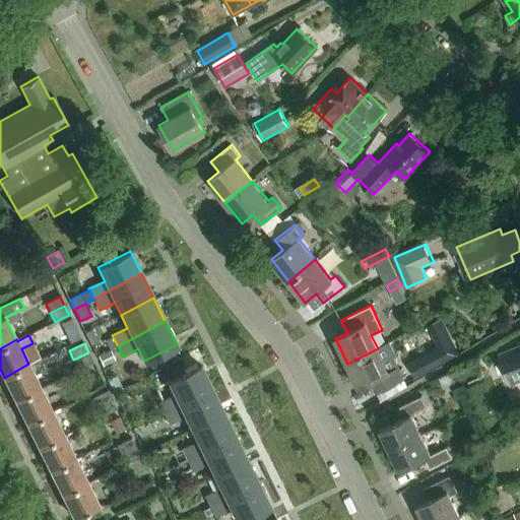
[(519,343),(500,352),(511,381),(519,377),(519,343)]
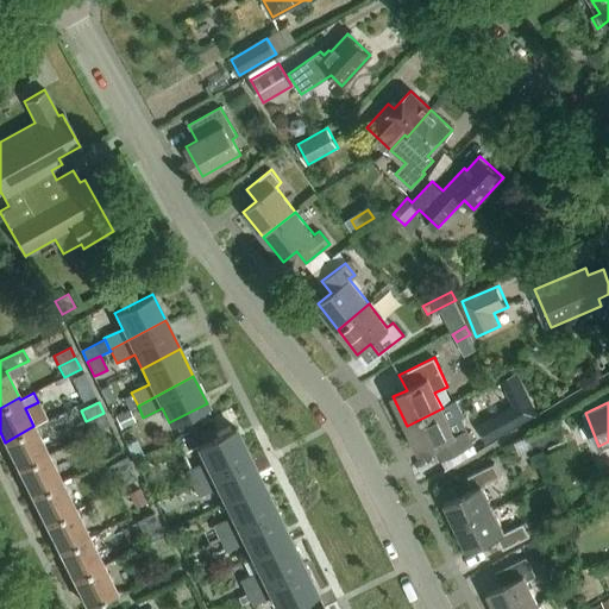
[(443,408),(407,426),(421,454),(435,447),(440,459),(473,444),(466,428),(454,434),(443,408)]
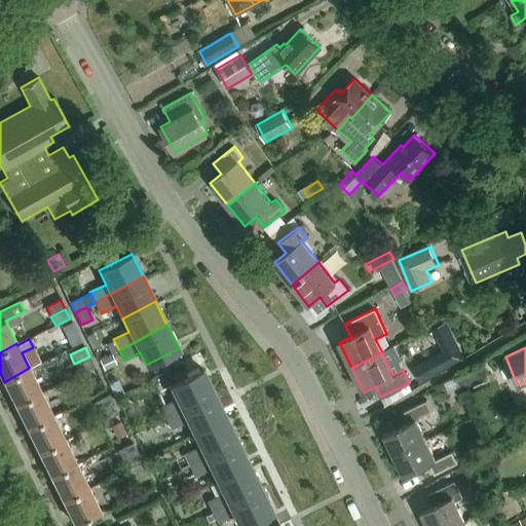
[(112,354),(100,361),(105,370),(117,364),(112,354)]
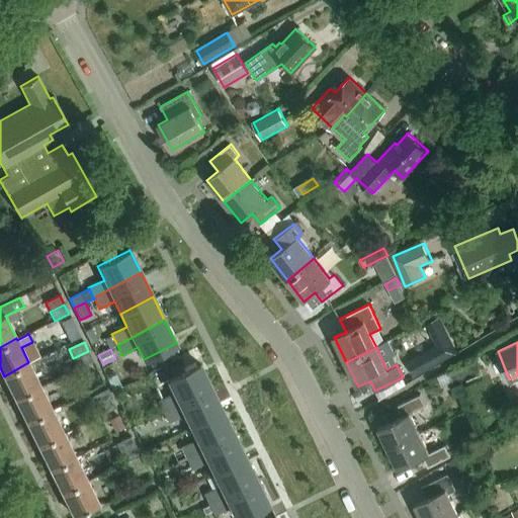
[(73,358),(78,367),(92,360),(88,351),(73,358)]
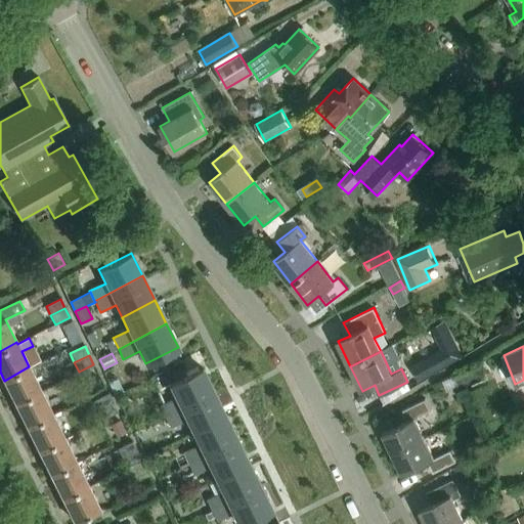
[(437,356),(412,368),(418,380),(443,367),(437,356)]
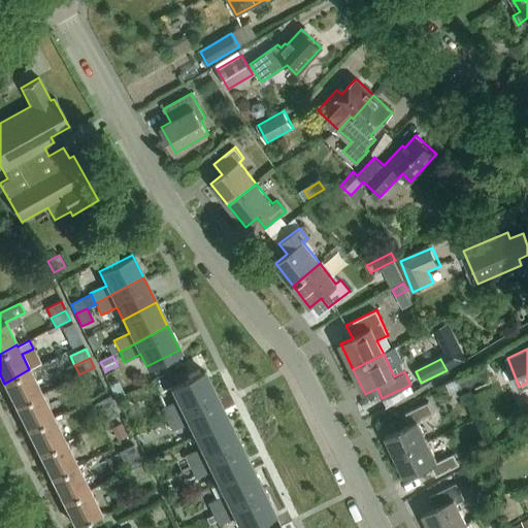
[(470,389),(488,381),(482,367),(464,375),(470,389)]
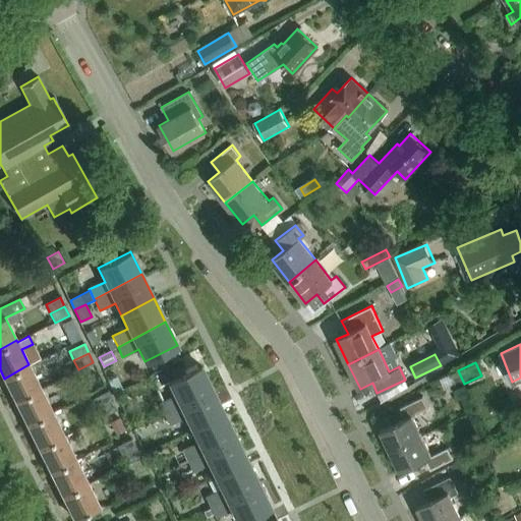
[(4,379),(16,404),(42,390),(29,364),(4,379)]
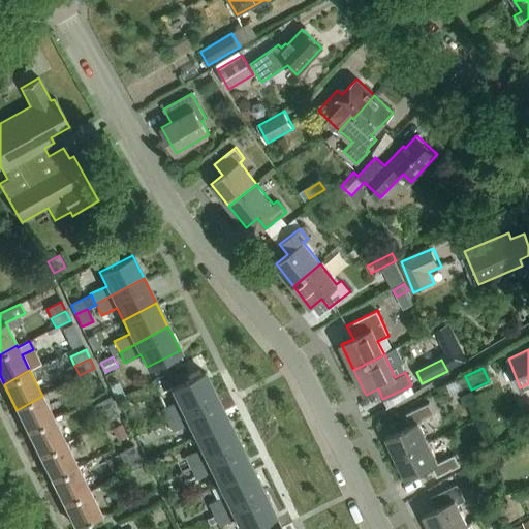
[(166,422),(215,396),(203,372),(172,387),(178,401),(160,409),(166,422)]
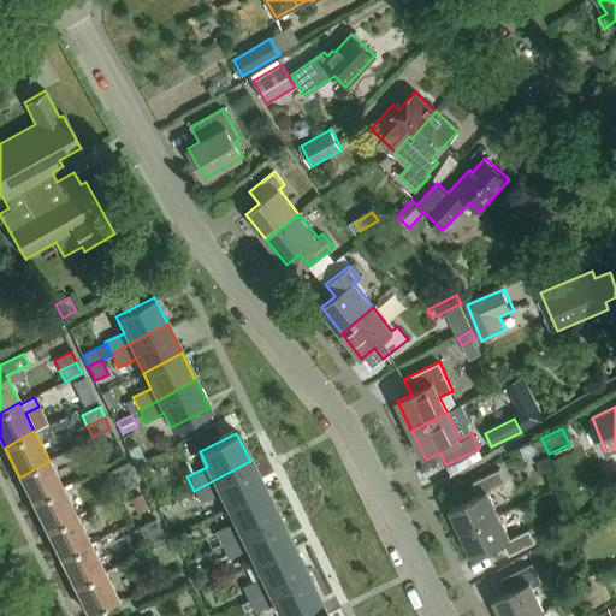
[(479,449),(446,465),(450,473),(483,457),(479,449)]
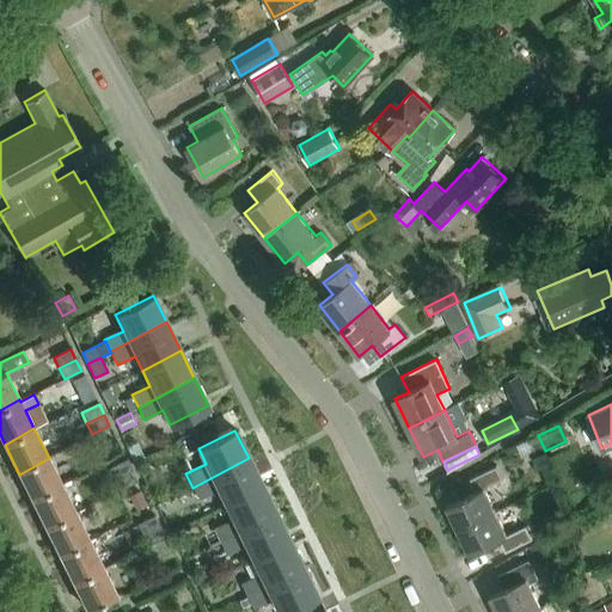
[(63,487),(49,458),(19,475),(35,503),(63,487)]
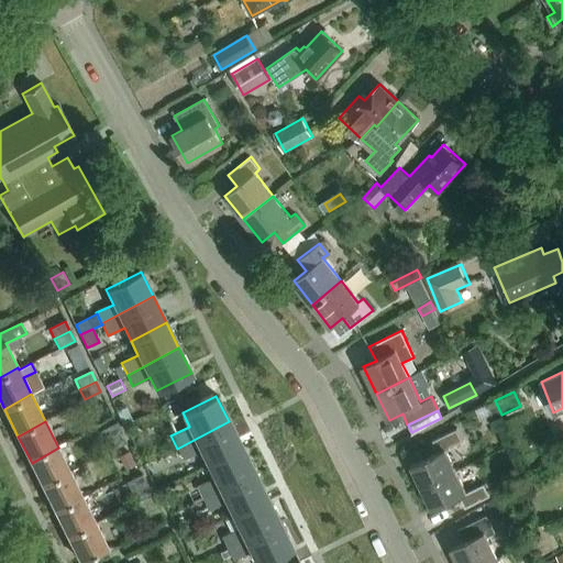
[(200,449),(207,462),(241,445),(229,421),(177,449),(181,459),(200,449)]
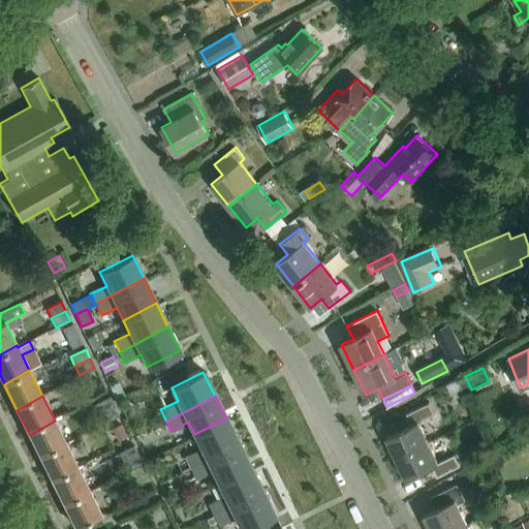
[(114,407),(109,398),(94,405),(99,414),(114,407)]
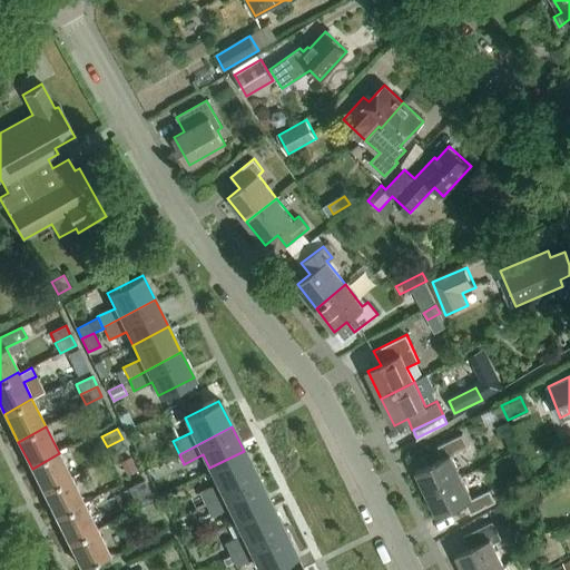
[(443,457),(416,471),(428,493),(462,477),(451,453),(468,444),(462,432),(439,444),(443,457)]
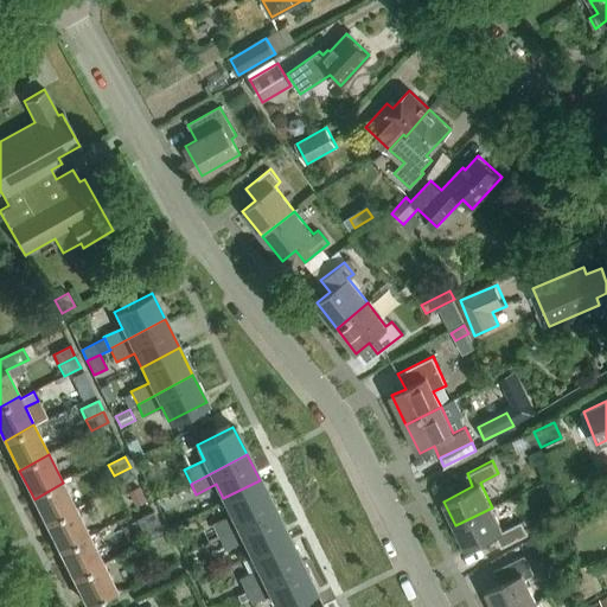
[(131,467),(114,475),(119,486),(135,478),(131,467)]
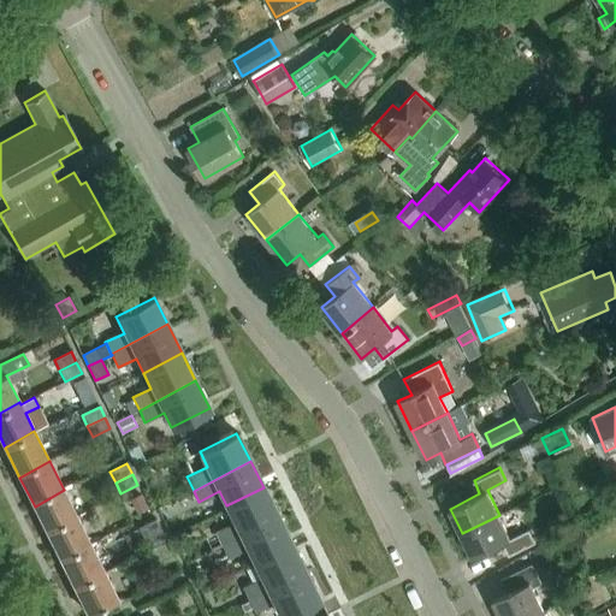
[(264,487),(226,505),(235,522),(197,540),(203,556),(208,554),(278,516),(264,487)]
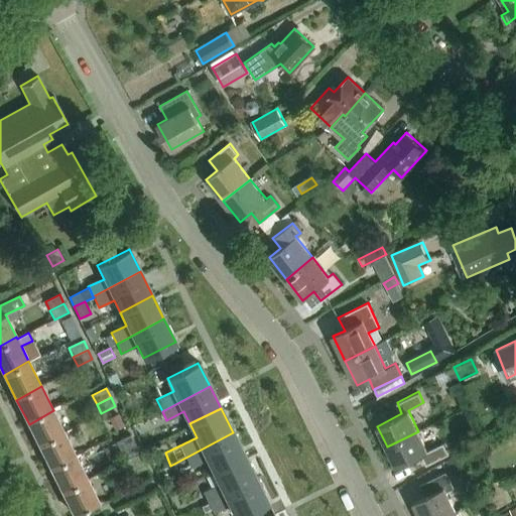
[(29,424),(41,448),(66,435),(53,410),(29,424)]
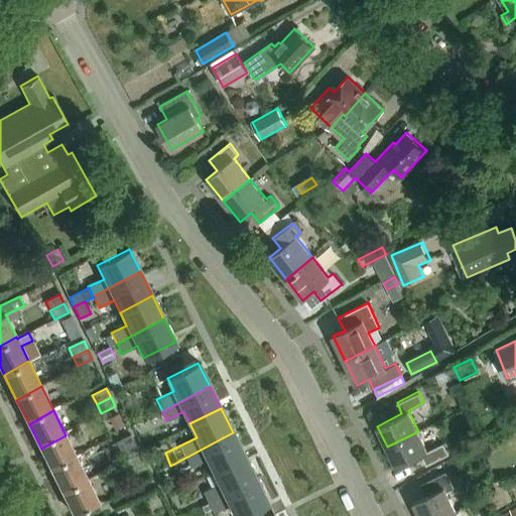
[(123,427),(118,414),(110,418),(115,430),(123,427)]
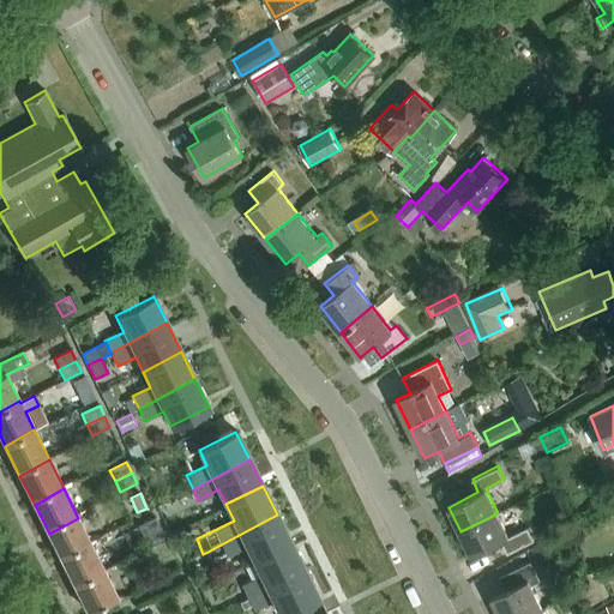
[(509,537),(498,513),(461,531),(473,555),(501,541),(507,554),(534,541),(528,528),(509,537)]
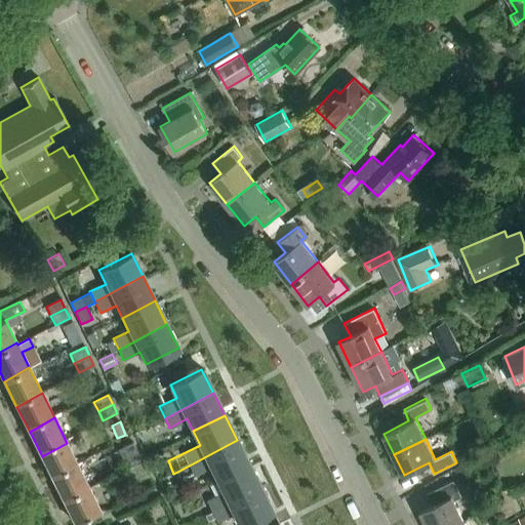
[(210,467),(216,479),(248,463),(237,440),(177,472),(182,481),(210,467)]
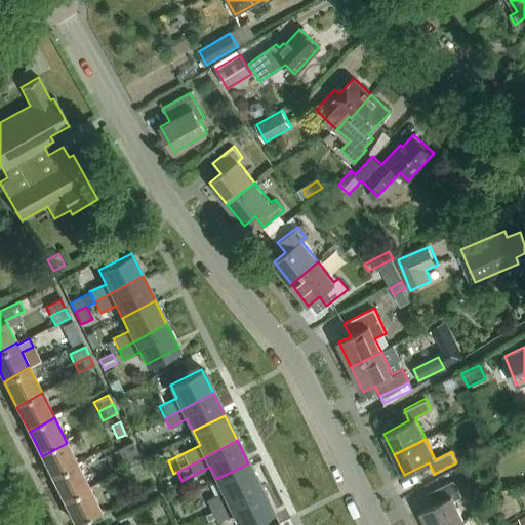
[(67,443),(42,456),(53,479),(78,465),(67,443)]
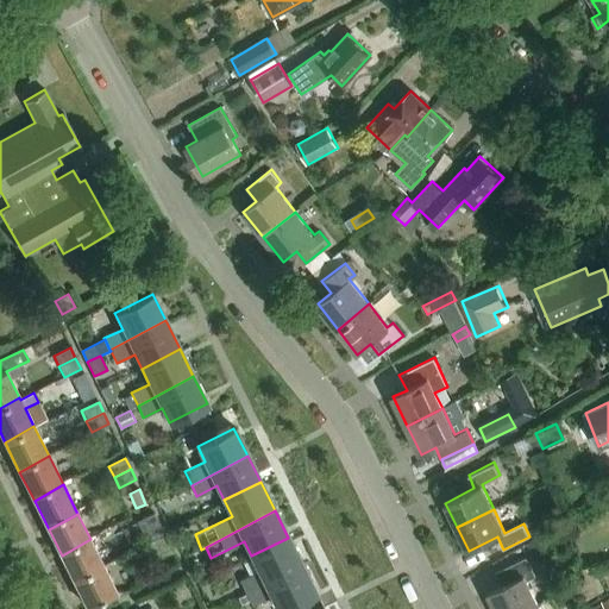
[(142,533),(158,525),(154,514),(136,522),(142,533)]
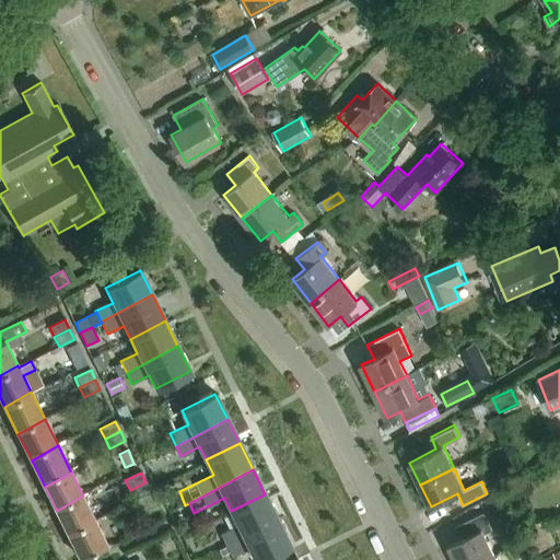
[(151,492),(146,482),(130,490),(135,500),(140,498),(151,492)]
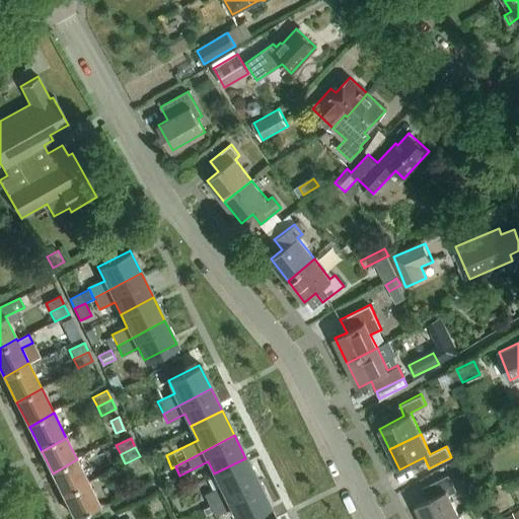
[(204,495),(209,505),(256,482),(245,458),(214,473),(220,487),(204,495)]
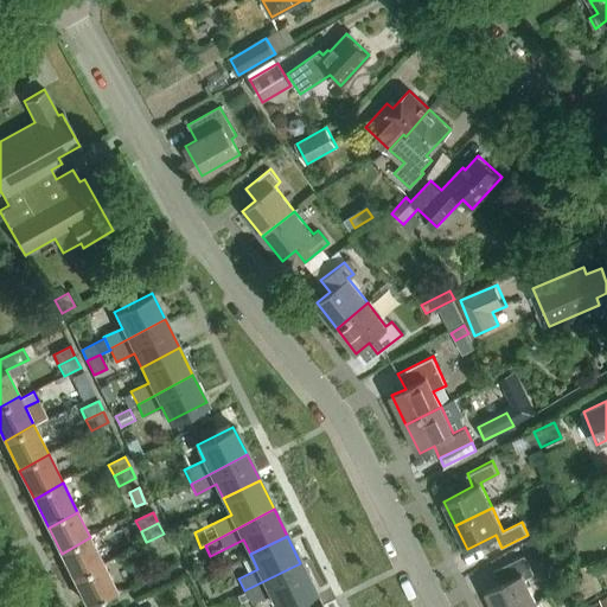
[(62,554),(75,582),(104,566),(90,537),(62,554)]
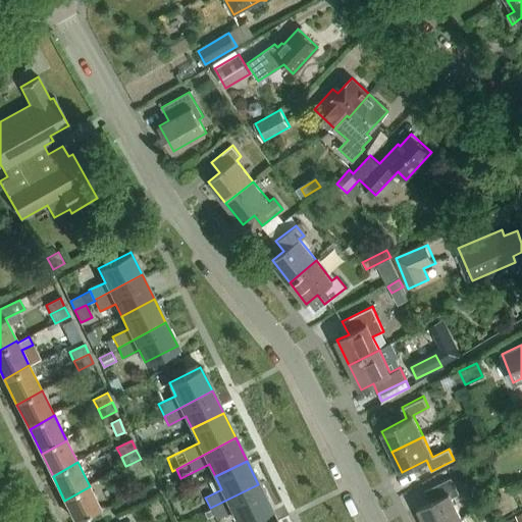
[(471,481),(463,464),(456,467),(463,484),(471,481)]
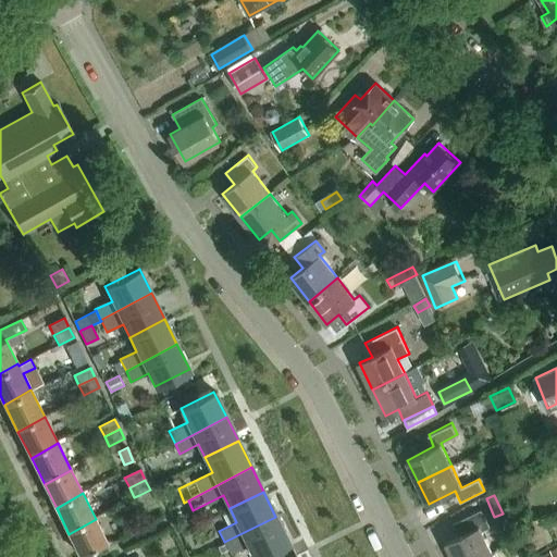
[(149,518),(162,511),(158,503),(145,509),(149,518)]
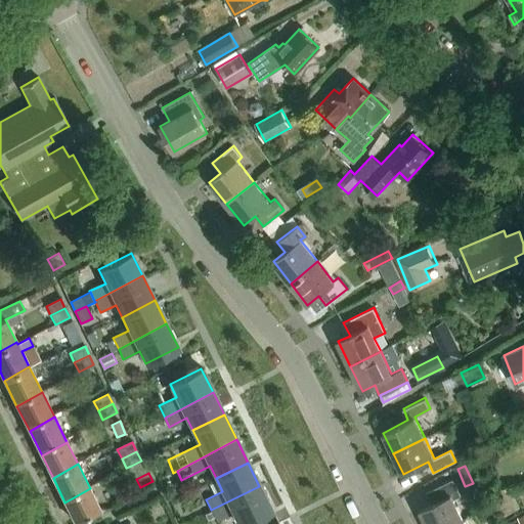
[(420,510),(426,523),(454,523),(463,520),(452,498),(461,495),(452,479),(426,491),(432,504),(420,510)]
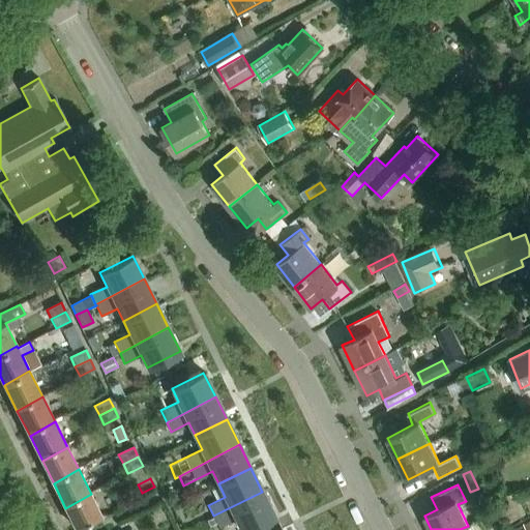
[(245,529),(274,517),(262,492),(213,516),(218,526),(236,518),(241,529),(245,529)]
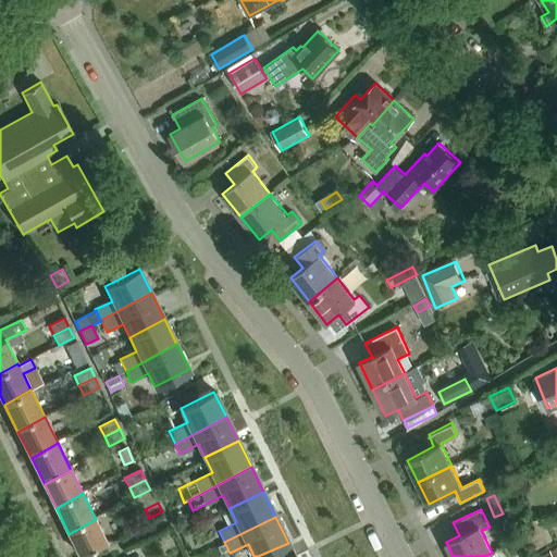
[(107,542),(96,519),(69,534),(79,555),(107,542)]
